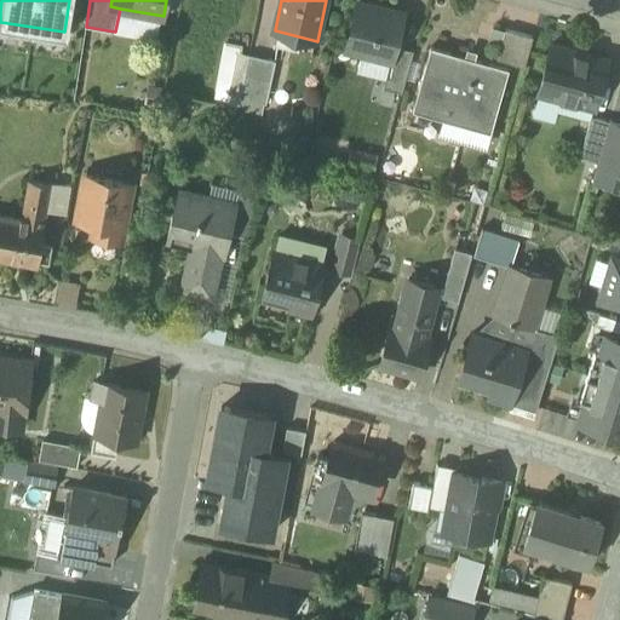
[(403,15),(359,4),(348,50),(391,61),(392,61),(396,47),(403,15)]
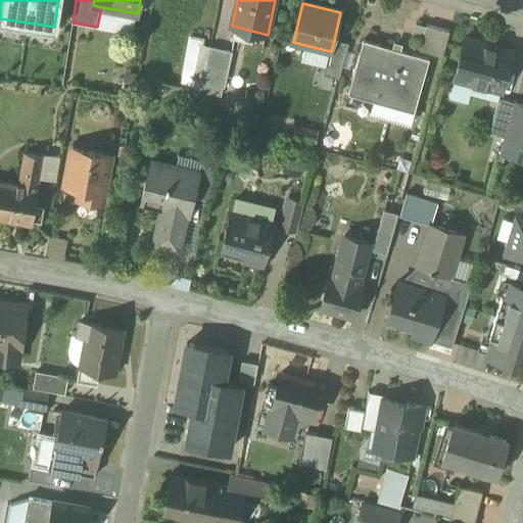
[(450,32),(427,25),(420,50),(443,56),(450,32)]
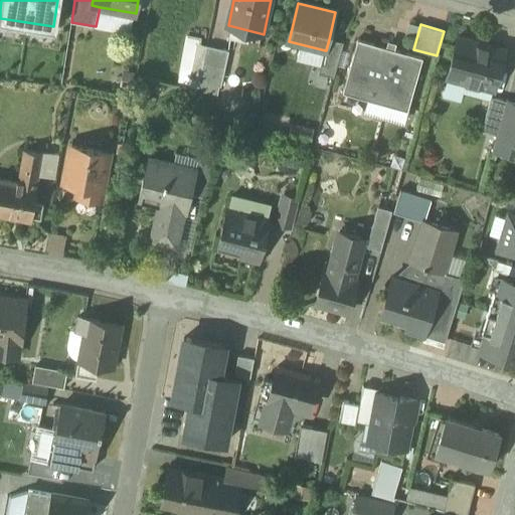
[(505,49),(459,37),(448,78),(494,91),(505,49)]
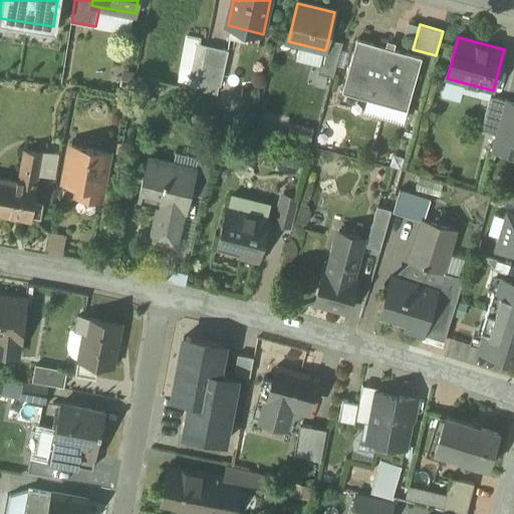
[(343,42),(328,39),(325,50),(324,50),(318,73),(333,77),(343,42)]
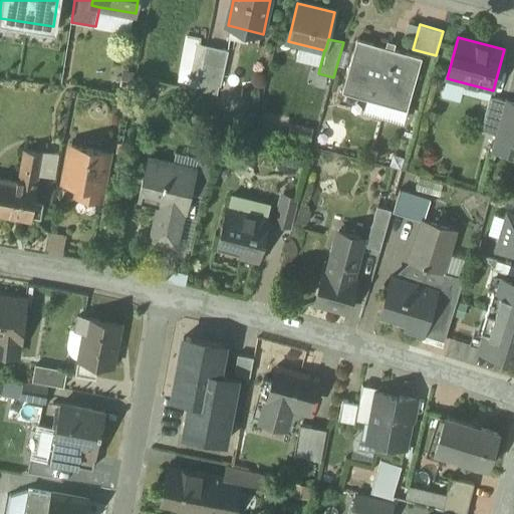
[(423,57),(357,39),(342,92),(408,110),(423,57)]
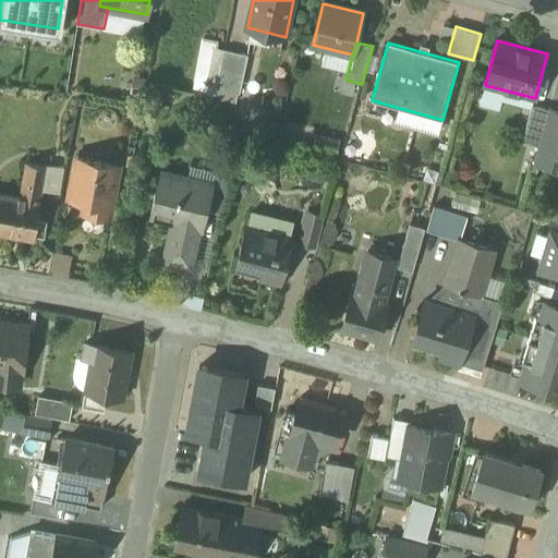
[(242,53),(226,49),(218,88),(241,94),(243,79),(237,77),(242,53)]
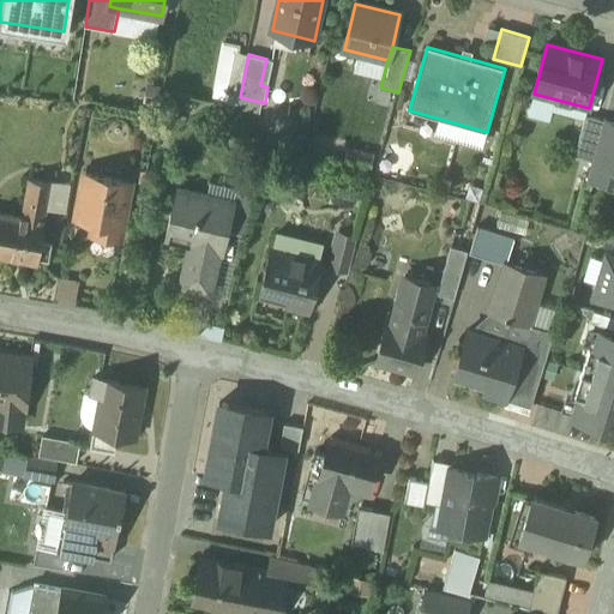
[(585,115),(575,156),(593,161),(605,120),(585,115)]
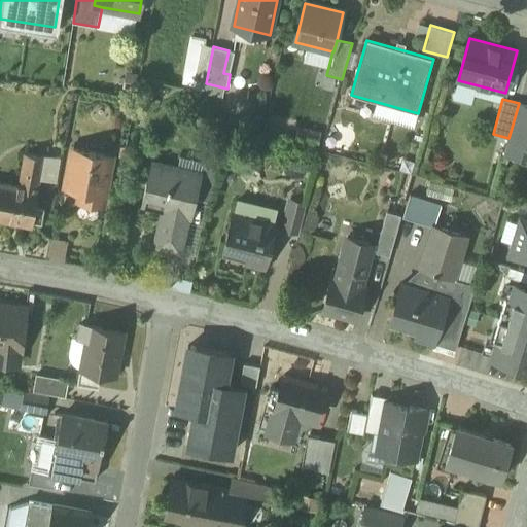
[(526,105),(519,103),(508,138),(526,143),(526,105)]
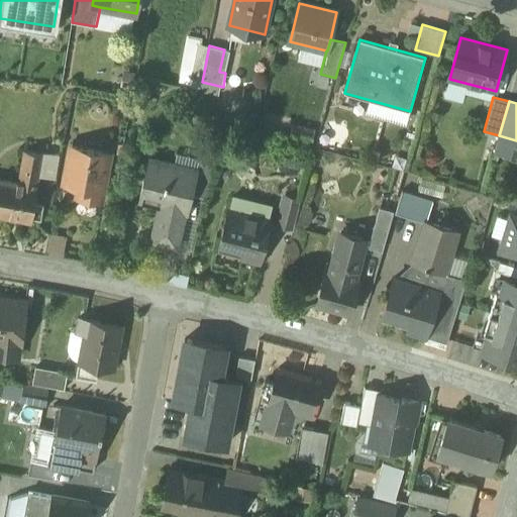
[(110,152),(72,146),(65,184),(80,186),(78,197),(101,201),(110,152)]
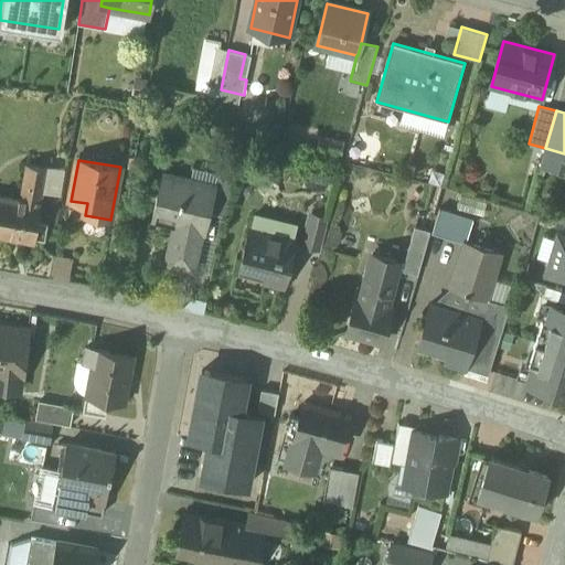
[(48,168),(27,164),(21,199),(42,203),(48,168)]
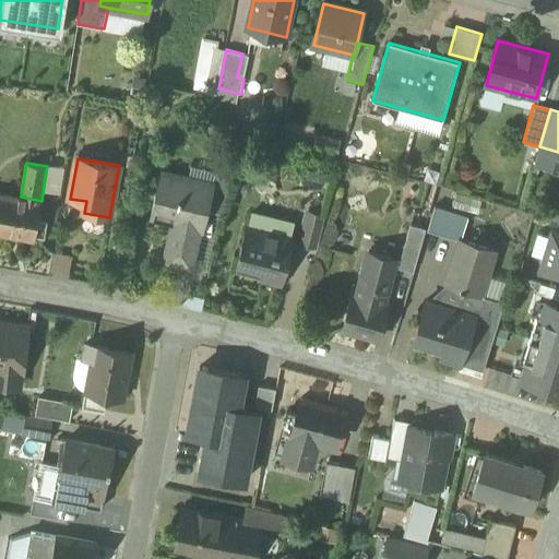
[(213,183),(162,171),(151,217),(174,223),(165,260),(191,266),(204,210),(207,210),(214,183),(213,183)]
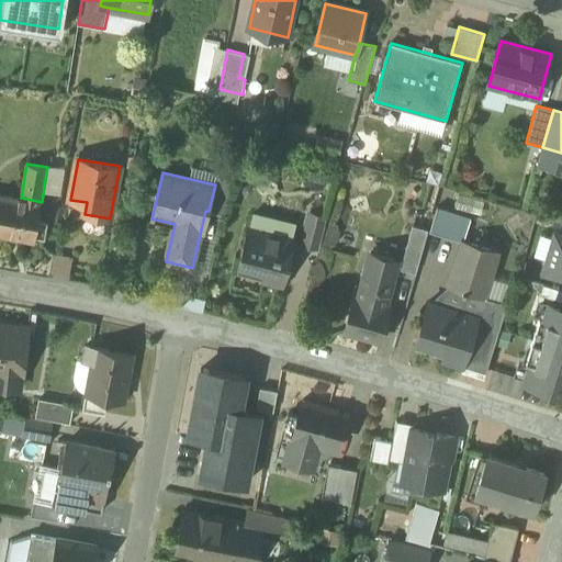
[(234,177),(217,172),(214,184),(215,184),(209,211),(225,215),(234,177)]
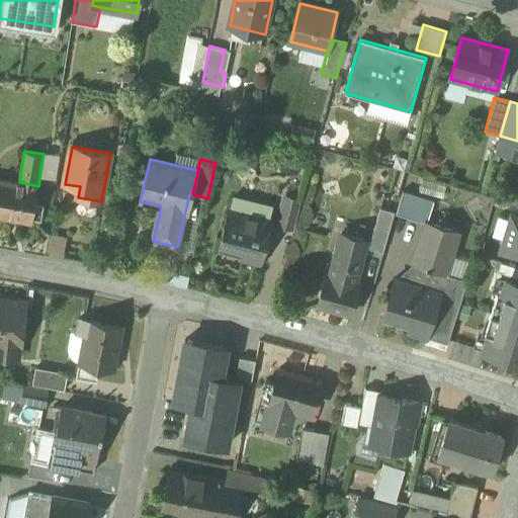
[(19,182),(0,178),(0,213),(32,221),(33,218),(41,220),(44,204),(36,202),(39,186),(38,186),(19,182)]
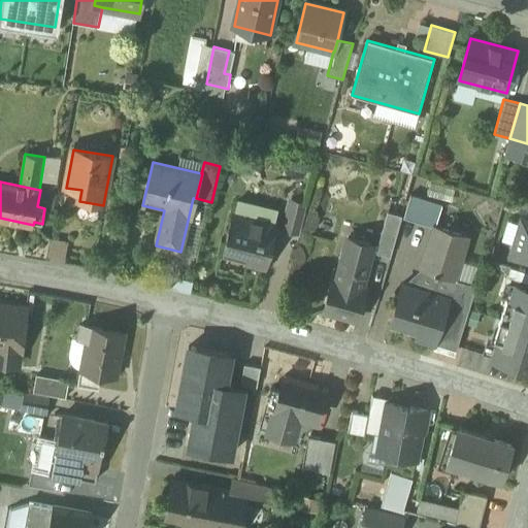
[(442,204),(410,195),(404,218),(434,227),(434,225),(436,226),(442,204)]
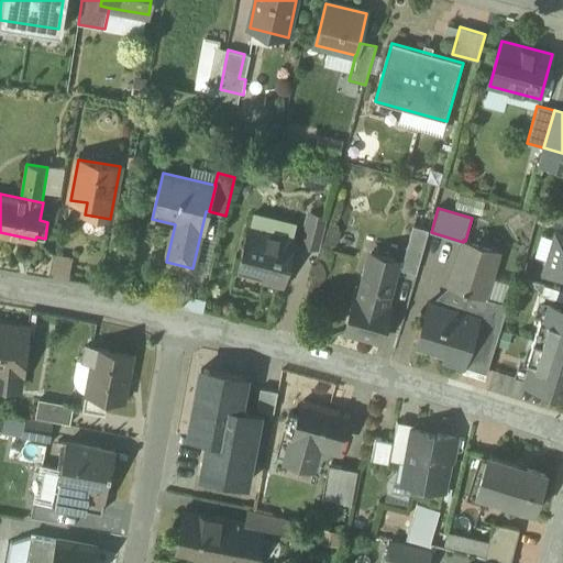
[(311,212),(302,245),(318,249),(326,216),(311,212)]
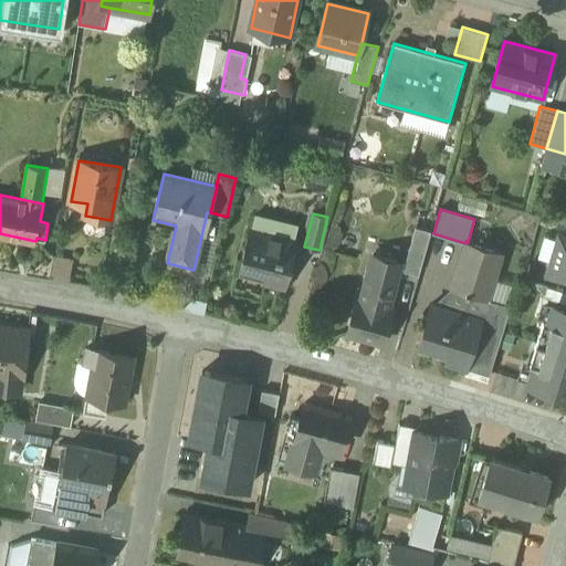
[(416,227),(404,271),(419,275),(431,231),(416,227)]
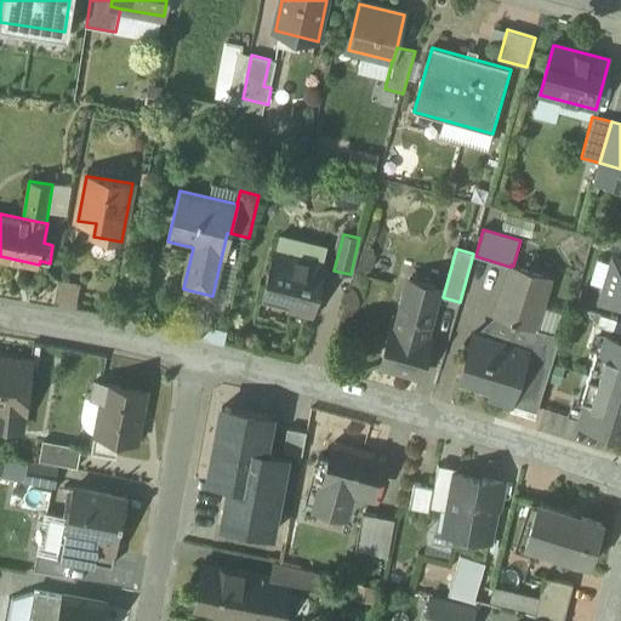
[(325,266),(274,254),(265,291),(291,298),(289,308),(313,314),(325,266)]
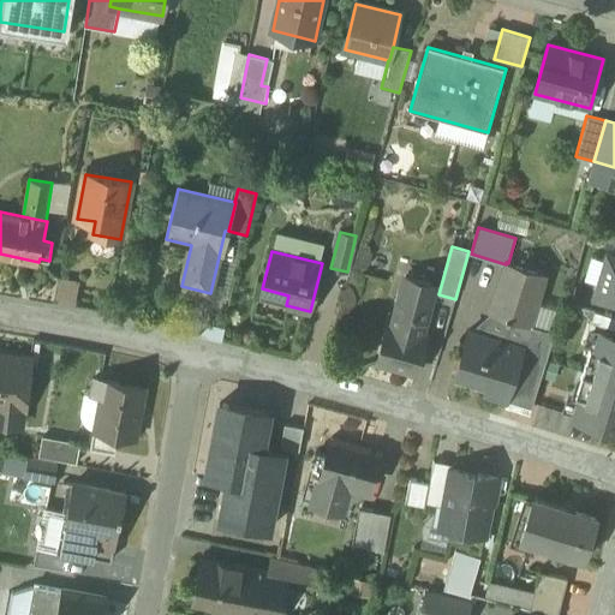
[(614,257),(608,255),(596,296),(614,302),(614,257)]
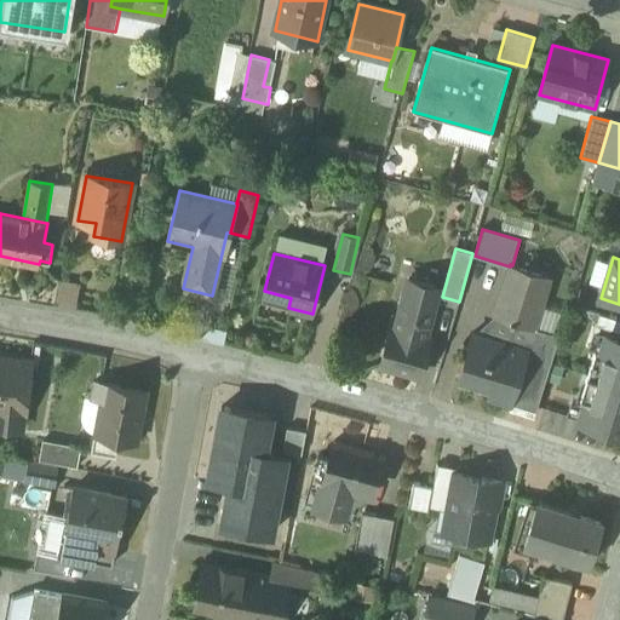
[(512,265),(510,264),(510,267),(494,315),(475,334),(528,350),(511,403),(535,411),(560,334),(535,327),(551,277),(512,265)]
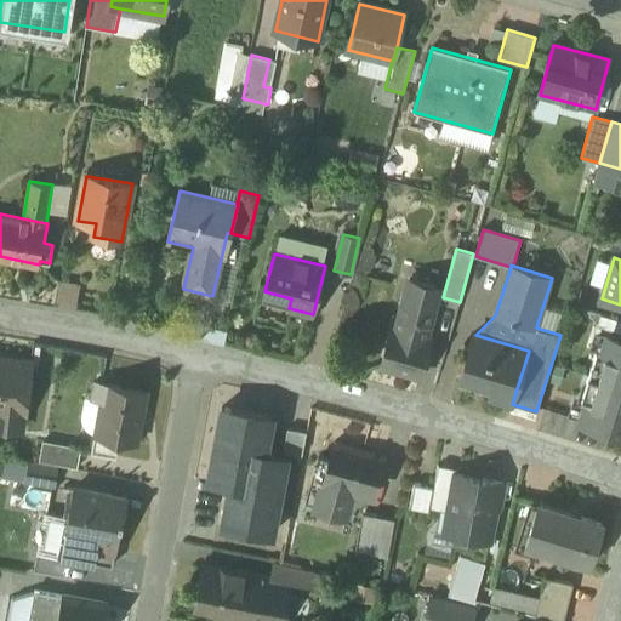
[(439,289),(410,280),(397,330),(426,337),(439,289)]
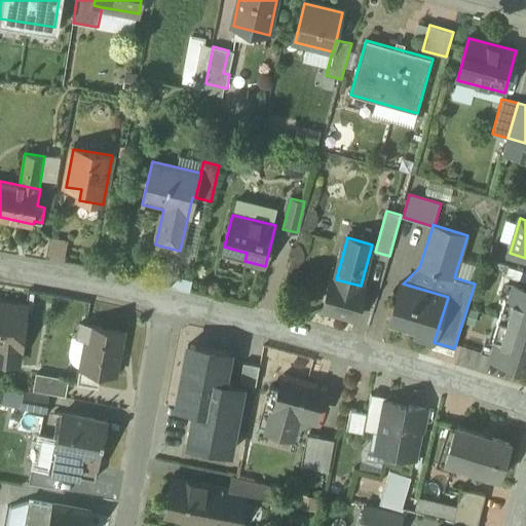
[(336,279),(332,278),(323,309),(357,318),(365,288),(361,286),(336,279)]
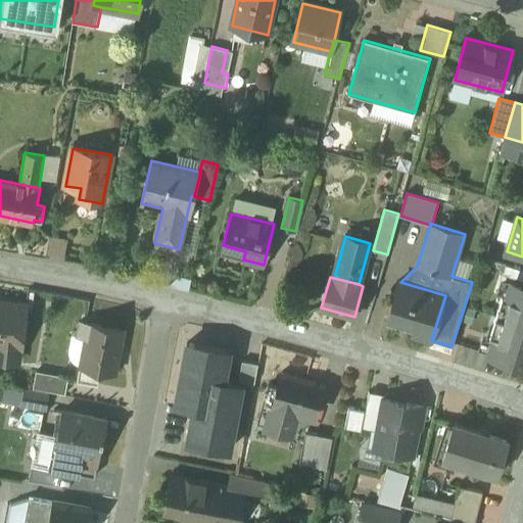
[(522,282),(511,279),(487,350),(522,362),(522,282)]
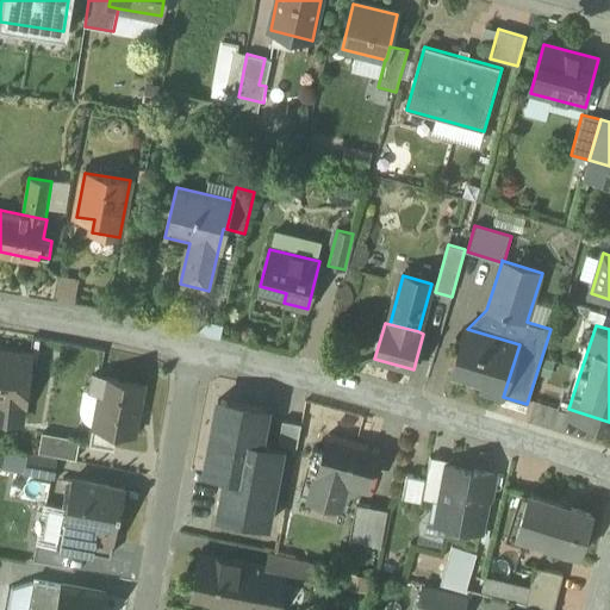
[(467,329),(465,328),(452,369),(484,379),(480,390),(503,397),(520,344),(467,329)]
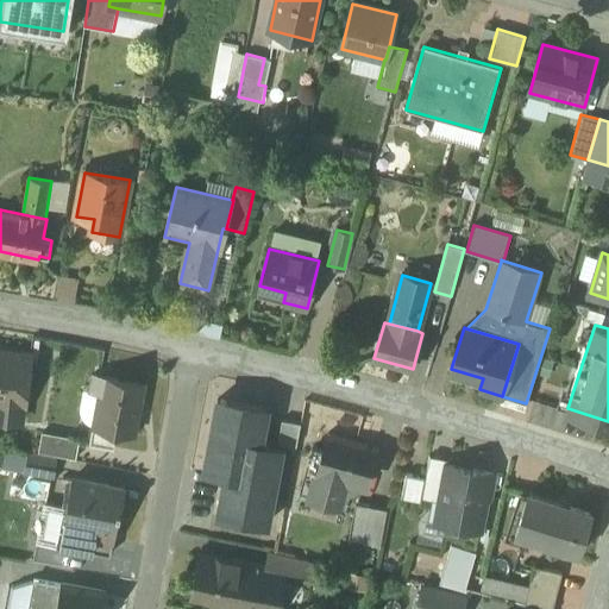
[(31,355),(0,350),(0,418),(22,421),(23,405),(25,405),(31,355)]
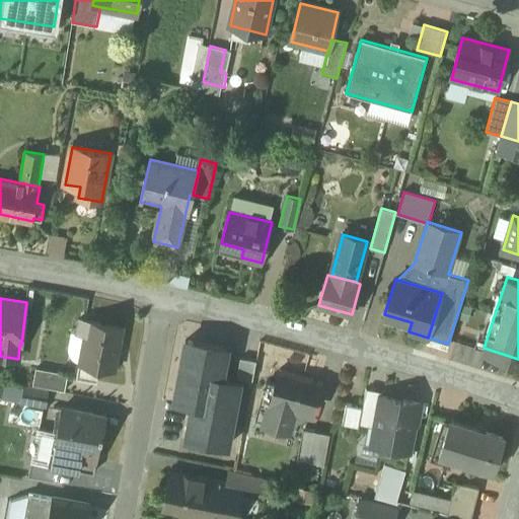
[(123,326),(79,318),(77,332),(85,334),(77,376),(96,380),(99,366),(116,369),(123,326)]
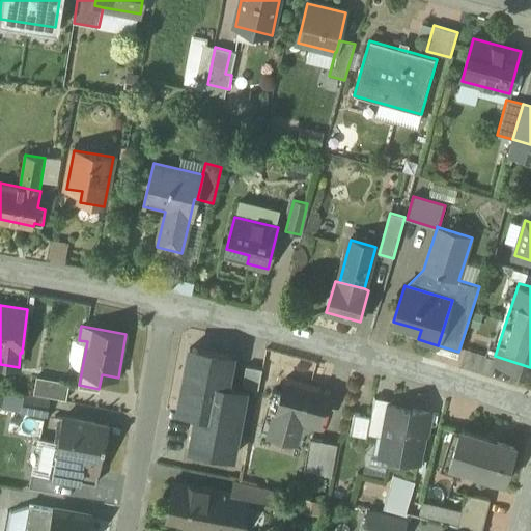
[(232,356),(196,350),(195,358),(195,359),(193,368),(186,367),(180,396),(188,397),(185,412),(196,414),(193,430),(201,431),(197,449),(232,456),(245,391),(226,388),(232,356)]
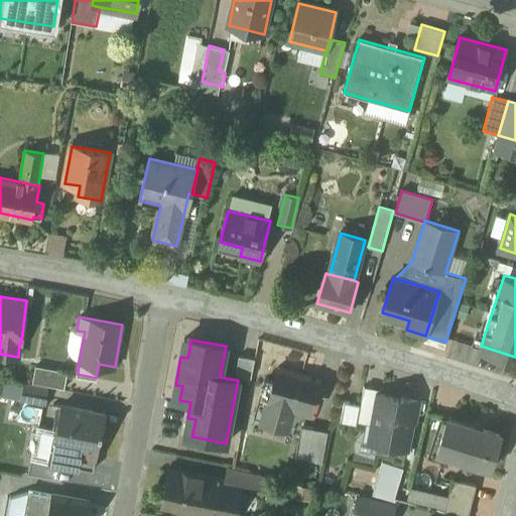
[(257,356),(235,352),(231,372),(253,376),(257,356)]
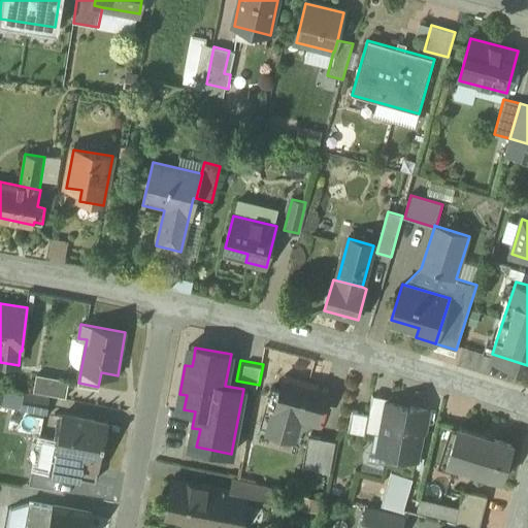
[(69,381),(37,374),(34,392),(66,398),(69,381)]
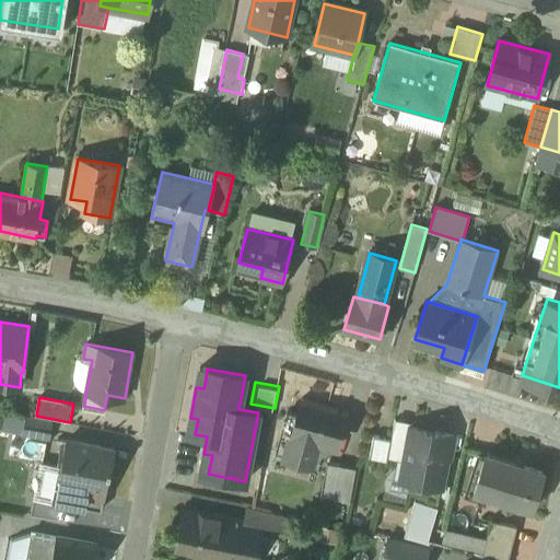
[(298,415),(287,411),(276,453),(310,462),(316,440),(336,445),(346,411),(302,398),(298,415)]
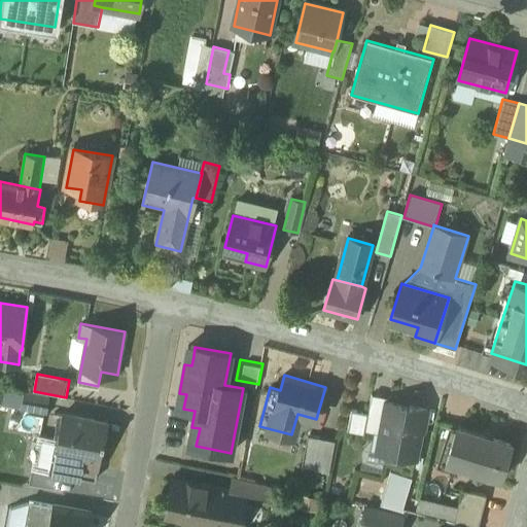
[(49,398),(25,393),(23,408),(46,412),(49,398)]
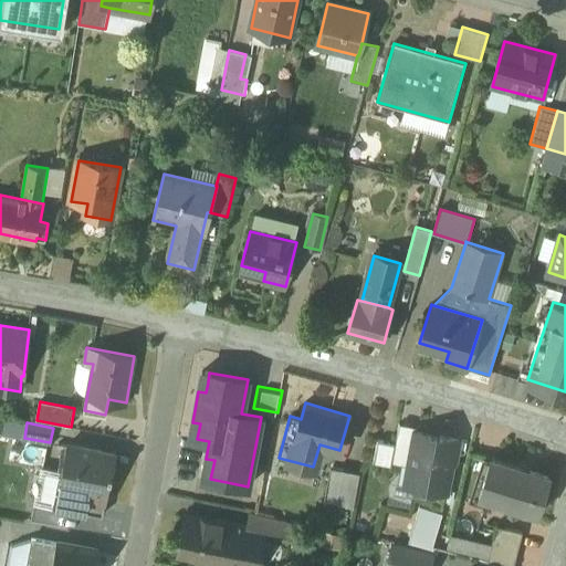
[(418,427),(399,423),(396,443),(395,446),(413,449),(417,432),(418,427)]
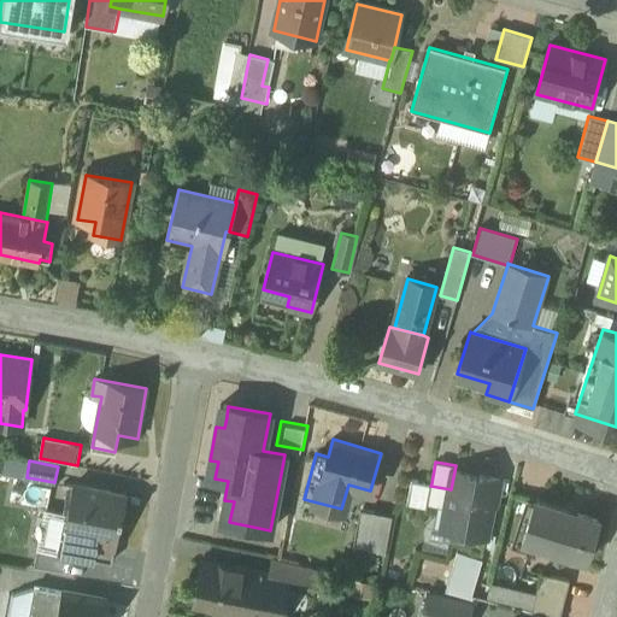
[(501,480),(454,471),(447,509),(444,528),(486,535),(493,500),(497,501),(501,480)]
